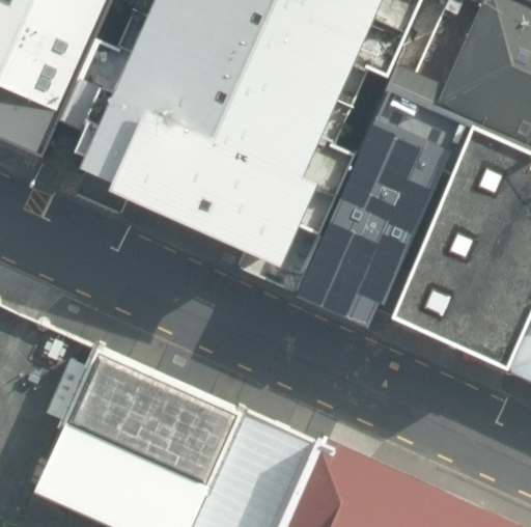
[(89,111),(99,86),(78,78),(95,37),(112,0),(0,0),(0,154),(36,170),(59,121),(77,129),(85,109),(89,111)]
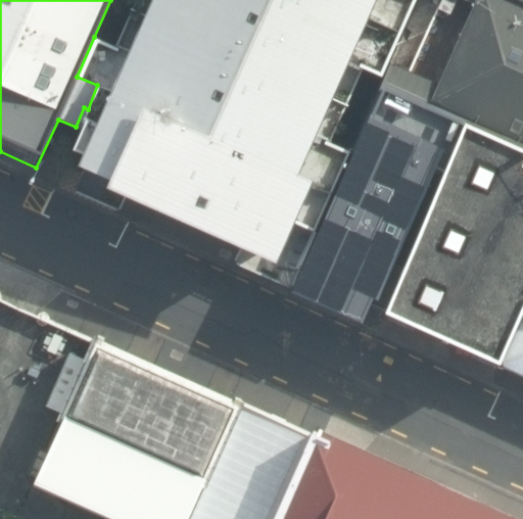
[(149,0),(128,49),(119,45),(117,47),(94,37),(77,77),(97,85),(108,89),(95,122),(84,118),(70,148),(81,152),(76,162),(85,167),(73,191),(120,211),(127,194),(155,206),(153,210),(170,218),(171,215),(240,245),(232,264),(291,289),(298,271),(351,150),(331,142),(362,72),(359,71),(361,67),(382,77),(417,0),(149,0)]
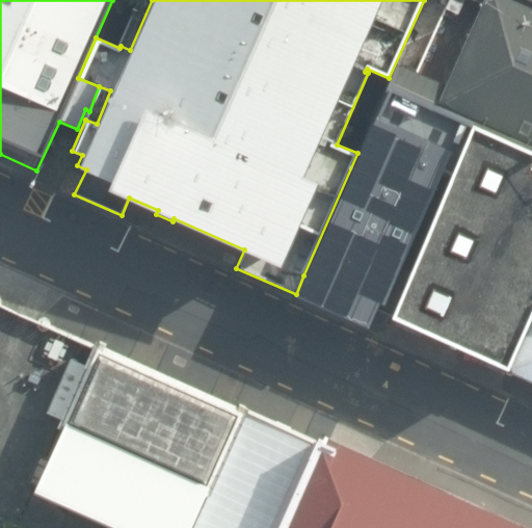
[(531,0),(472,0),(481,4),(445,85),(397,64),(387,87),(468,123),(471,125),(531,151),(531,0)]
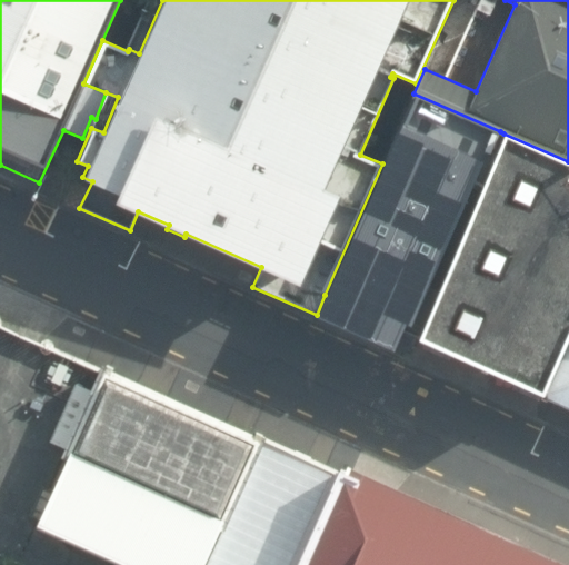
[(500,131),(413,93),(382,164),(325,295),(408,330),(429,280),(436,283),(500,131)]
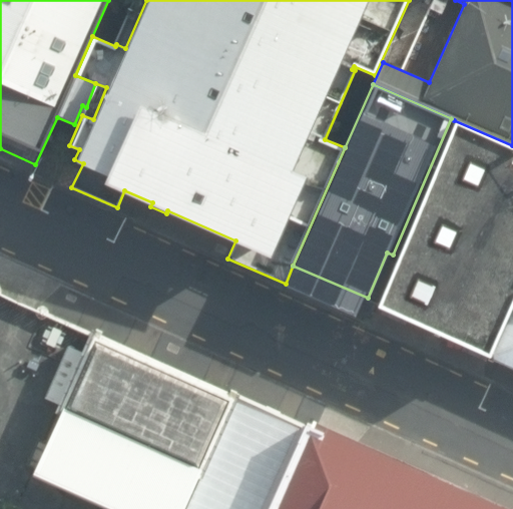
[(512,145),(454,120),(377,305),(487,358),(512,300),(512,145)]
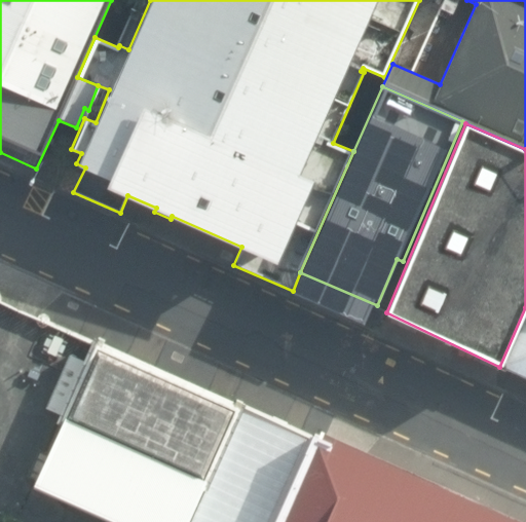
[(525,307),(499,367),(525,377),(525,307)]
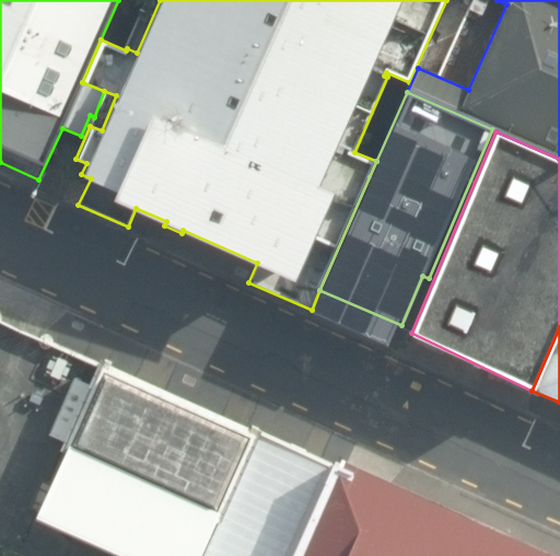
[(289,555),(330,465),(103,362),(92,387),(74,379),(49,438),(68,447),(34,518),(118,555),(289,555)]
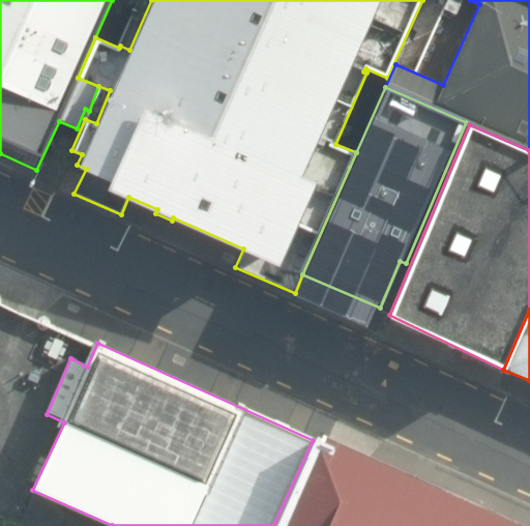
[(529,525),(316,430),(313,440),(273,525),(529,525)]
